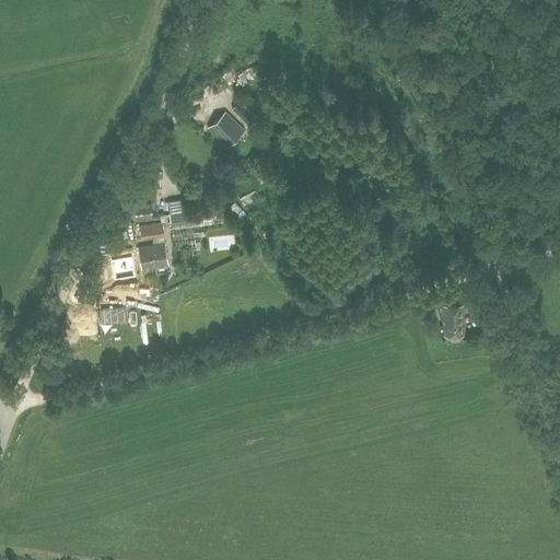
[(232,107),(249,125),(256,118),(238,101),(232,107)]
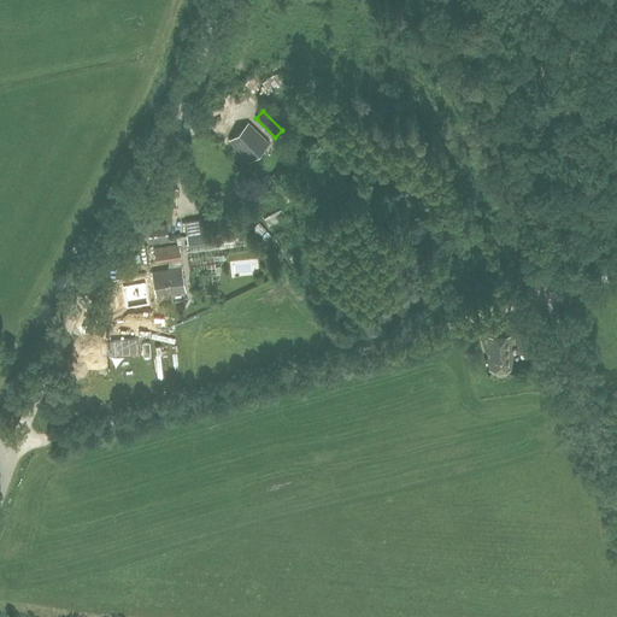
[(269,144),(247,122),(229,140),(250,162),(269,144)]
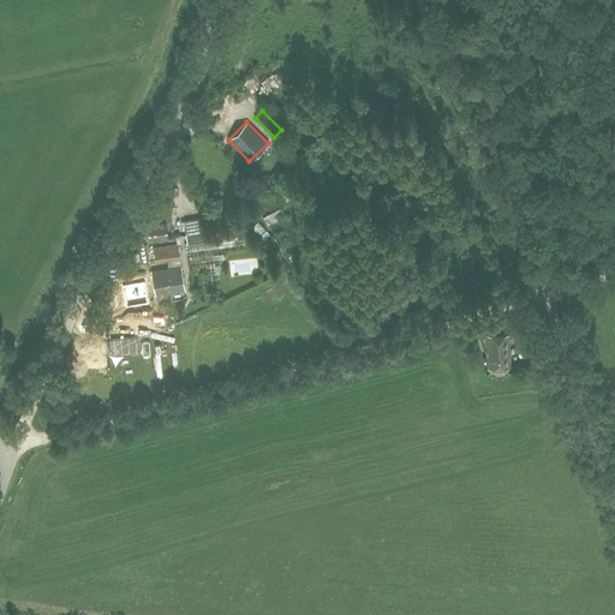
[(172,239),(169,224),(148,226),(150,242),(172,239)]
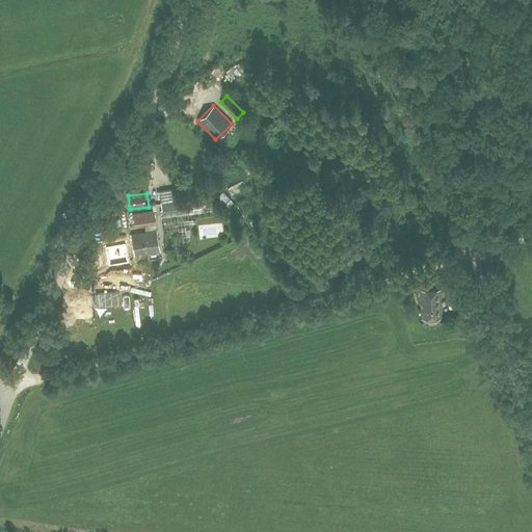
[(204,205),(203,196),(160,202),(161,203),(158,204),(158,206),(161,206),(162,213),(190,209),(192,209),(192,206),(204,205)]
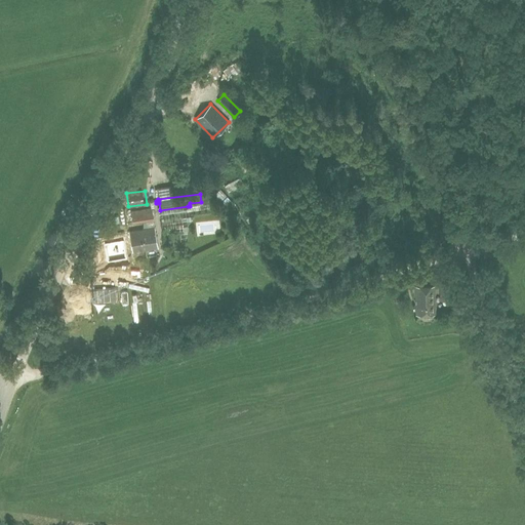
[(142,209),(143,221),(153,220),(152,208),(142,209)]
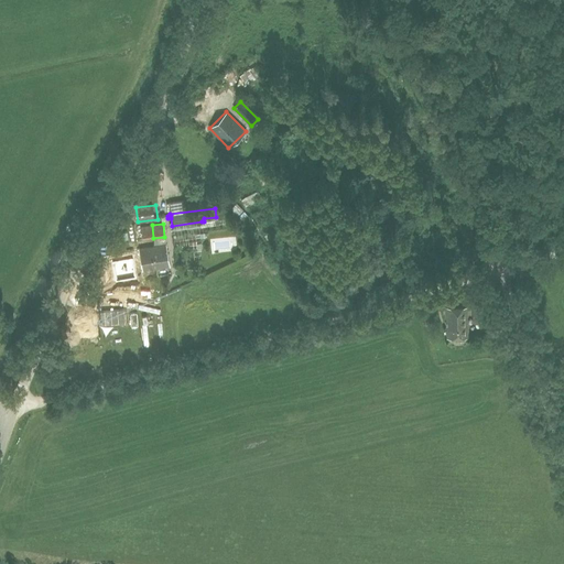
[(142,240),(153,238),(152,225),(141,227),(142,240)]
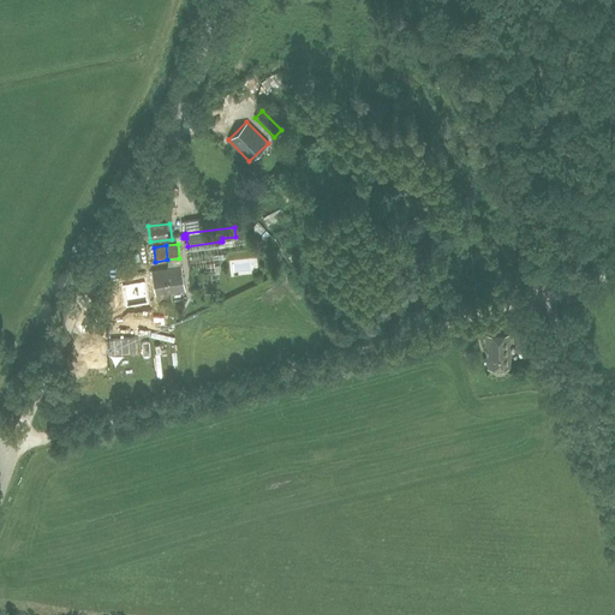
[(181,266),(166,268),(169,292),(185,290),(181,266)]
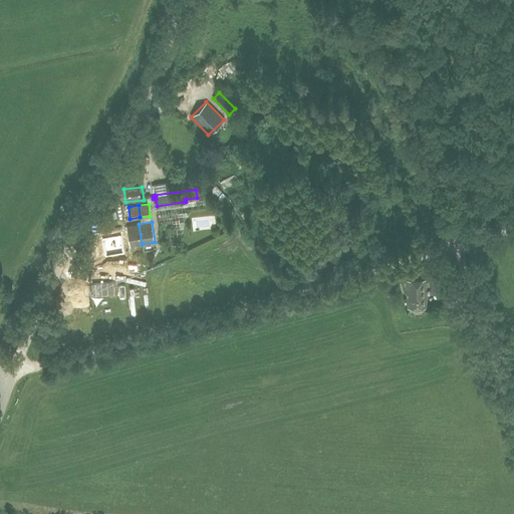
[(142,244),(139,224),(126,226),(130,246),(142,244)]
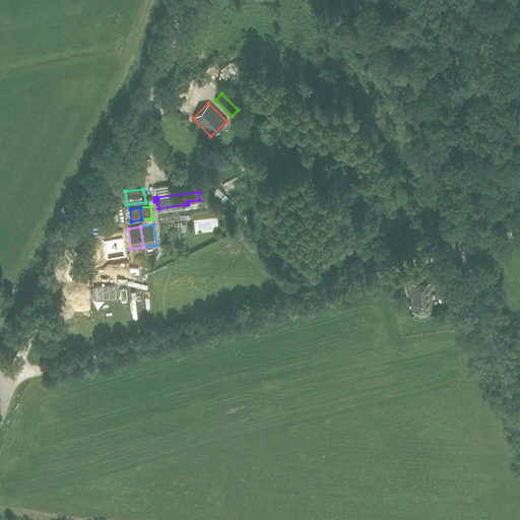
[(116,258),(116,260),(126,259),(126,257),(140,255),(139,248),(131,249),(129,239),(127,239),(109,241),(111,259),(116,258)]
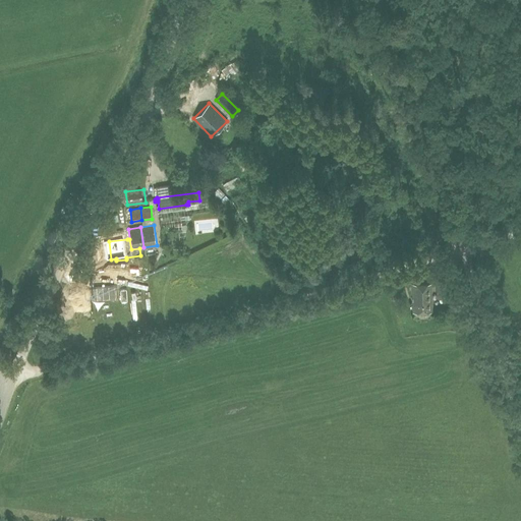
[(412,284),(413,312),(431,311),(430,284),(412,284)]
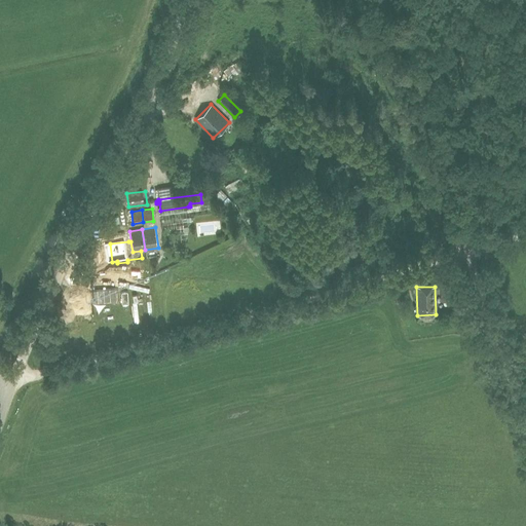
[(478,334),(483,327),(475,322),(470,329),(478,334)]
